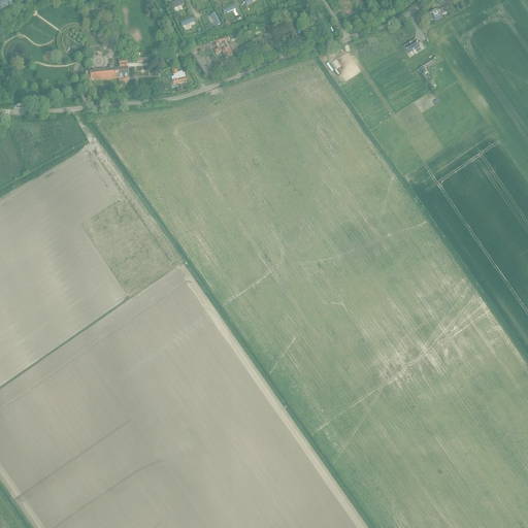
[(225,14),(236,9),(234,5),(223,10),(225,14)]
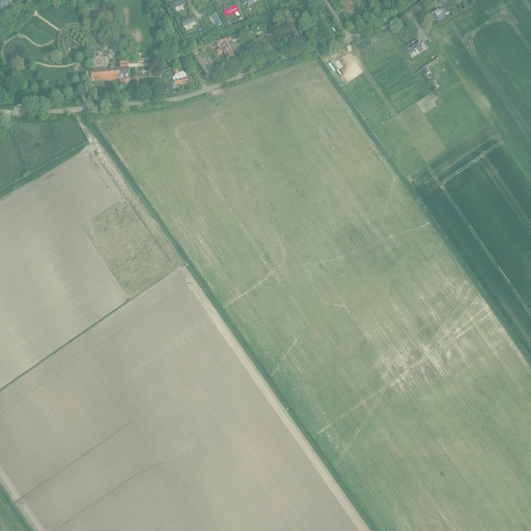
[(437,19),(451,12),(450,7),(442,11),(441,8),(434,11),(437,19)]
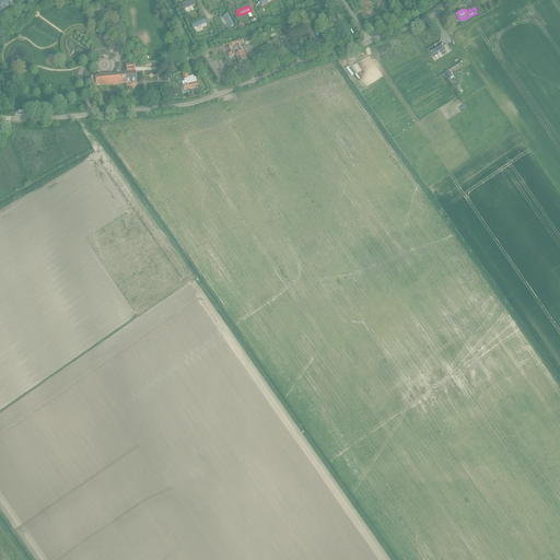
[(128,48),(132,47),(126,33),(117,36),(121,46),(124,45),(125,48),(128,47),(128,48)]
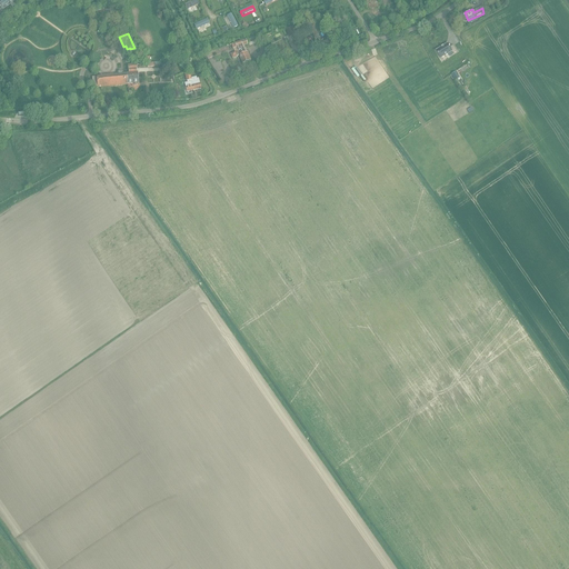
[(247,50),(243,45),(247,43),(246,40),(231,45),(232,49),(237,48),(238,50),(236,52),(235,51),(230,53),(232,58),(239,56),(242,63),(251,59),(247,50)]
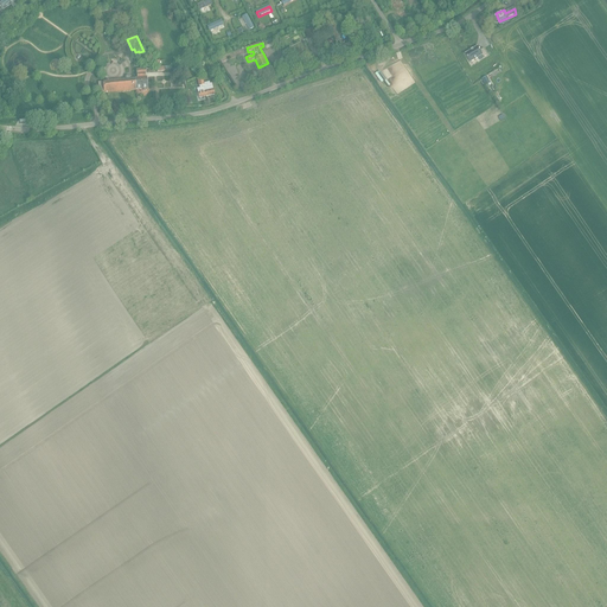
[(480,51),(478,46),(465,55),(470,63),(483,55),(484,57),(489,55),(484,49),(480,51)]
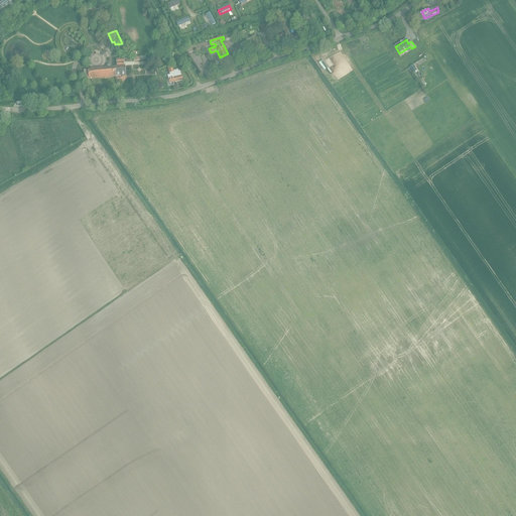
[(135,51),(131,52),(133,57),(133,61),(140,60),(140,56),(135,57),(135,56),(135,51)]
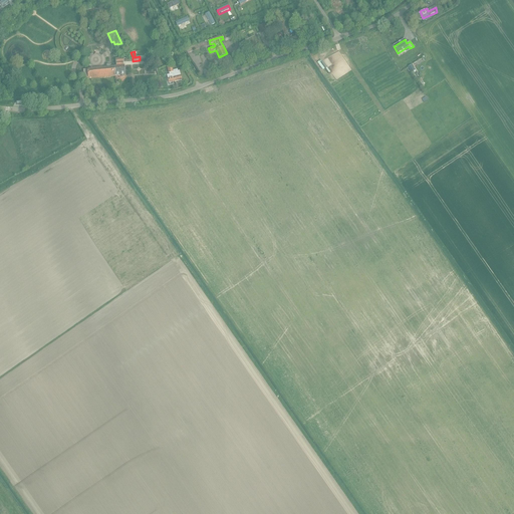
[(102,67),(103,78),(114,77),(114,76),(120,75),(120,76),(121,77),(123,77),(124,76),(122,62),(123,62),(123,57),(115,58),(116,66),(110,67),(110,64),(109,63),(106,63),(105,64),(105,67),(102,67)]
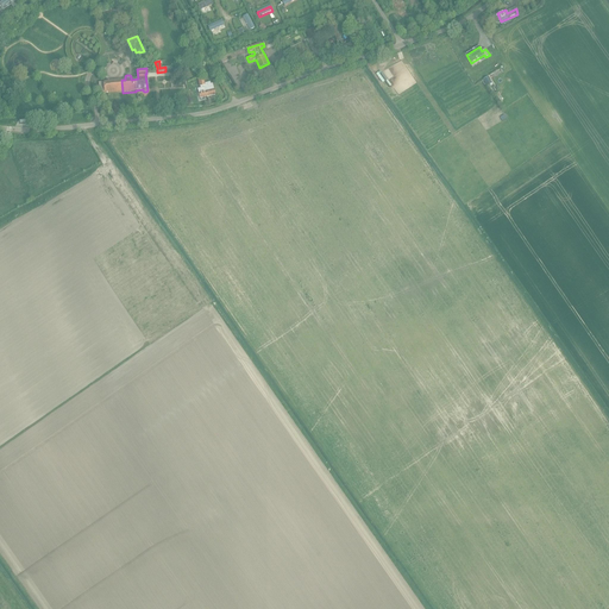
[(202,79),(207,96),(214,95),(212,83),(211,85),(209,82),(205,83),(203,77),(202,79)]
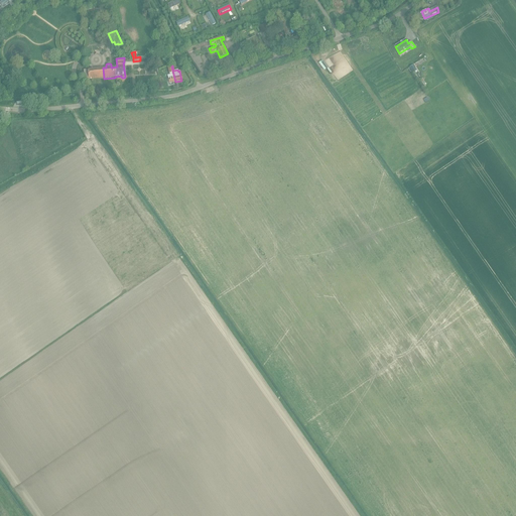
[(168,84),(175,82),(171,67),(167,68),(169,74),(170,75),(166,76),(168,84)]
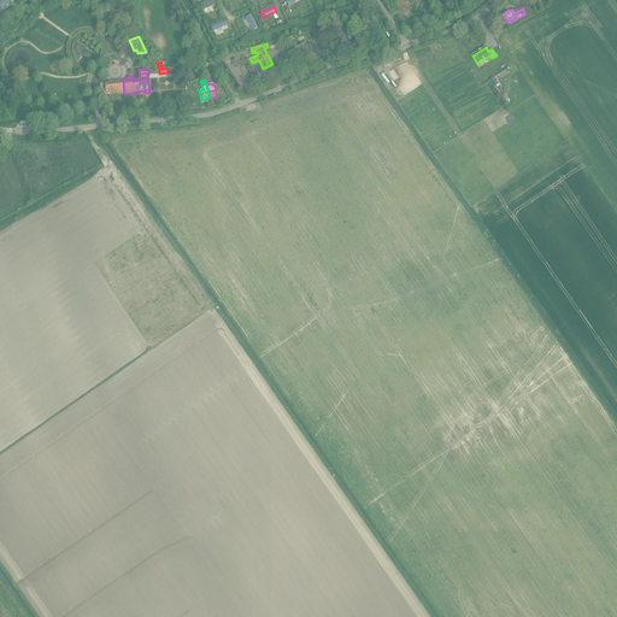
[(100,97),(124,94),(123,81),(99,83),(100,97)]
